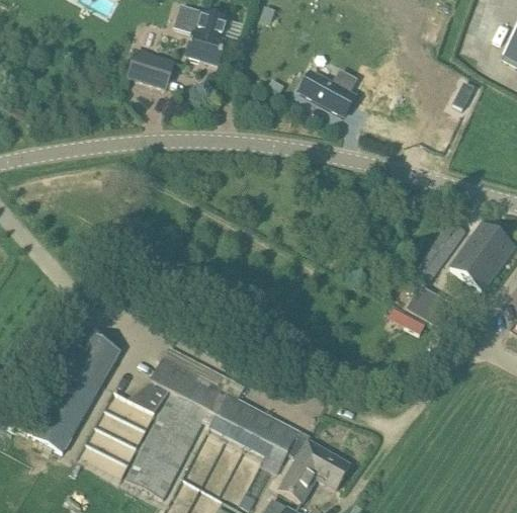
[(265,6),(260,21),(271,24),(275,10),(265,6)]
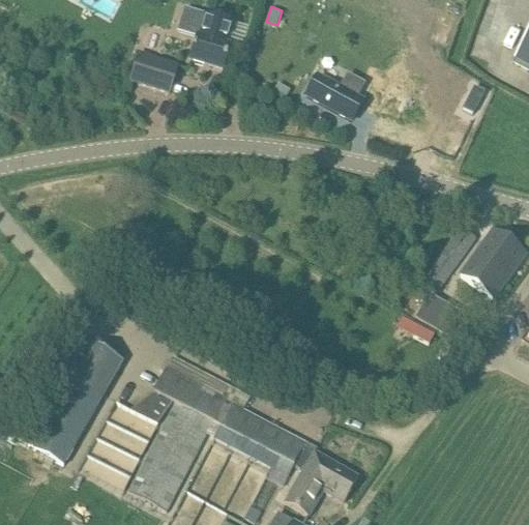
[(237,20),(205,11),(190,60),(225,69),(231,45),(230,45),(237,20)]
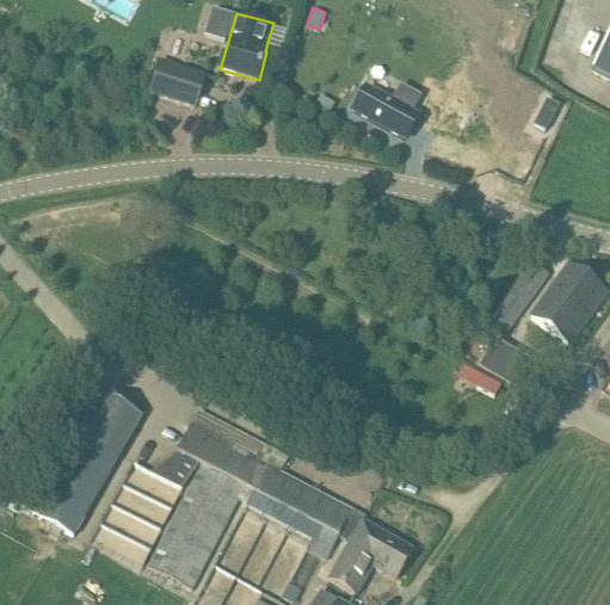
[(609,34),(593,67),(609,75),(609,34)]
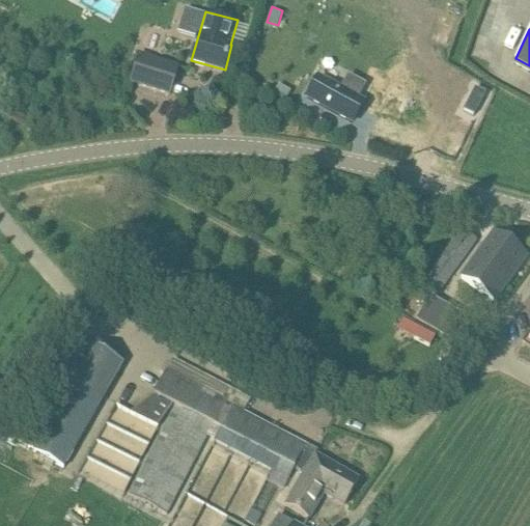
[(179,62),(139,50),(131,80),(171,92),(179,62)]
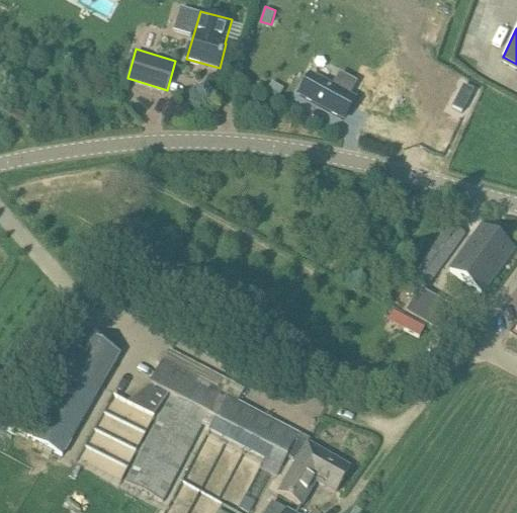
[(341,115),(353,96),(311,71),(299,91),(341,115)]
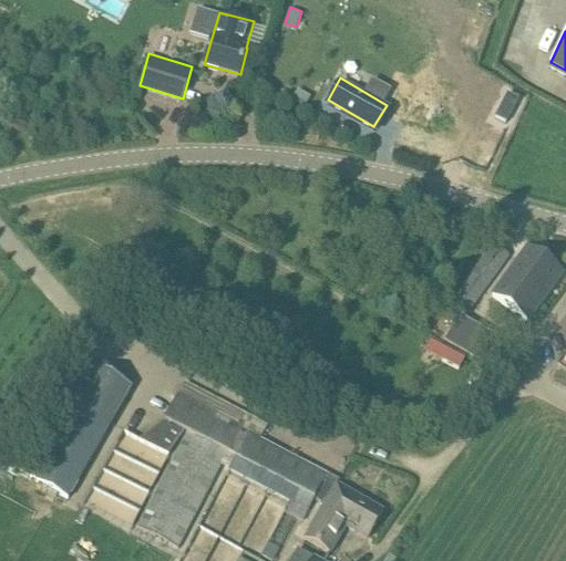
[(298,86),(292,95),(305,103),(310,94),(298,86)]
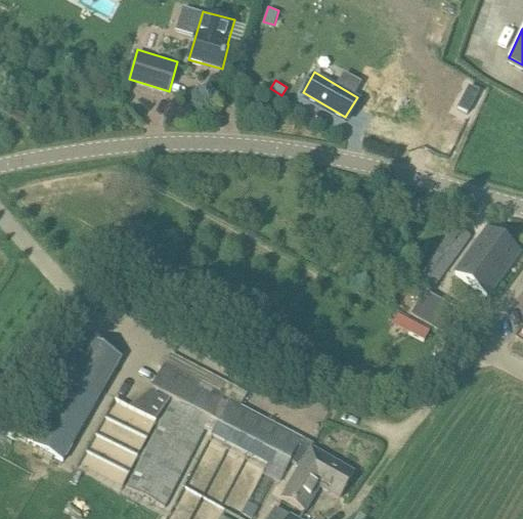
[(474,233),(458,221),(420,274),(437,285),(474,233)]
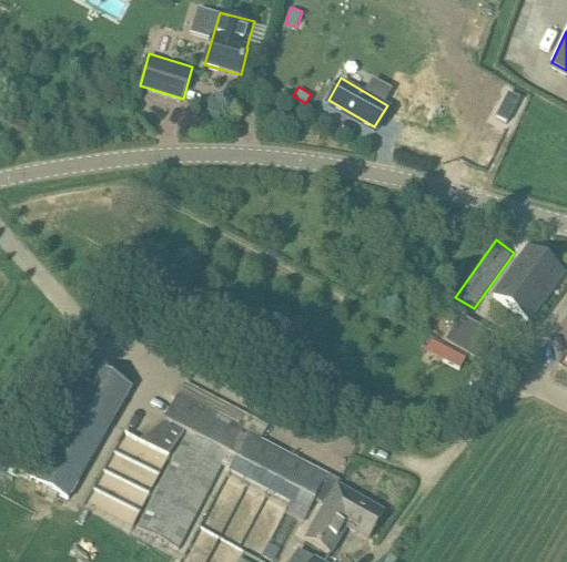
[(566,268),(533,244),(497,293),(532,317),(566,268)]
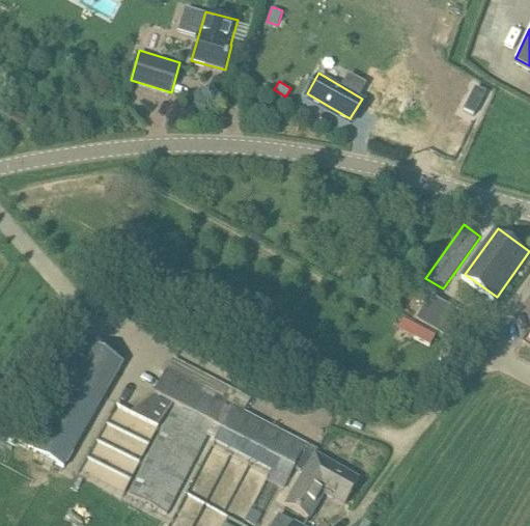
[(461,309),(410,283),(398,304),(450,331),(461,309)]
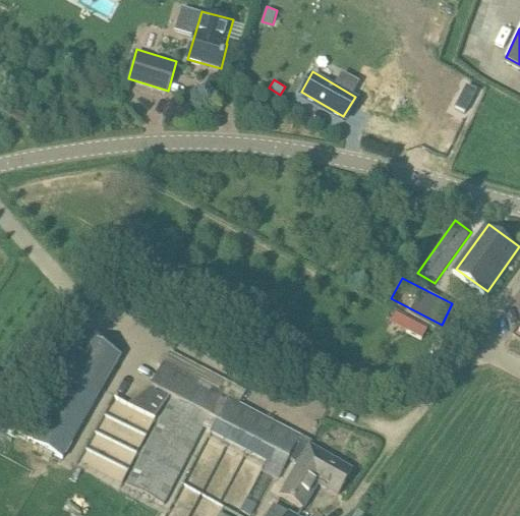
[(58,377),(65,381),(34,438),(63,455),(120,353),(82,332),(58,377)]
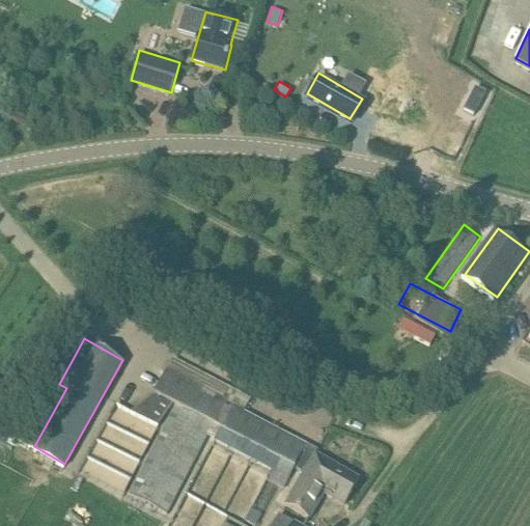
[(295,464),(305,469),(314,451),(318,445),(235,402),(239,394),(230,390),(227,397),(167,366),(155,390),(131,408),(159,421),(170,405),(172,400),(175,402),(130,490),(161,506),(167,509),(212,421),(220,425),(214,437),(288,475),(295,464)]
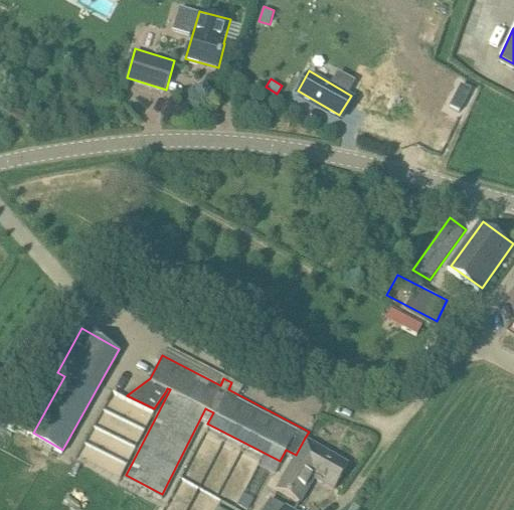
[(305,438),(296,455),(277,487),(300,500),(314,475),(334,486),(348,462),(305,438)]
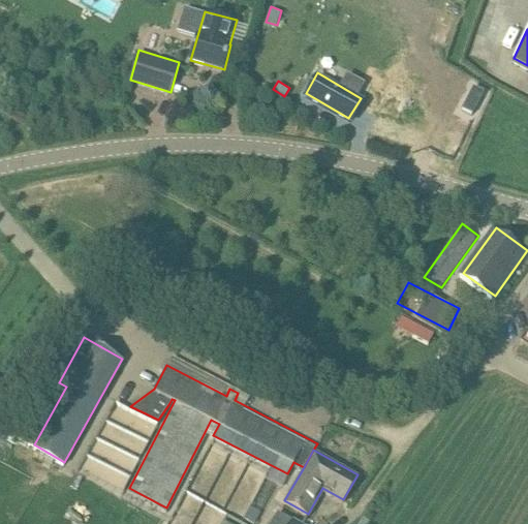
[(191,483),(199,487),(213,461),(205,457),(191,483)]
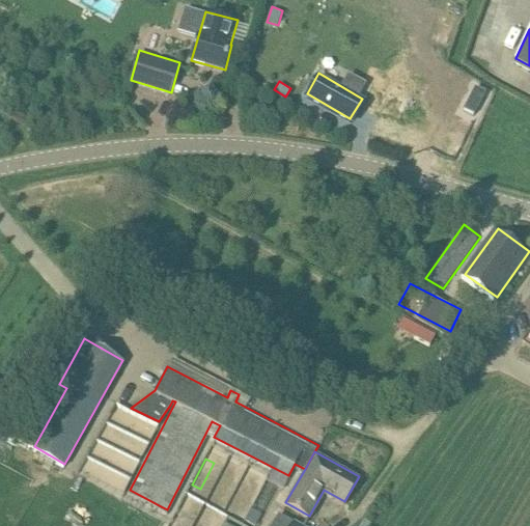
[(178,509),(194,517),(203,496),(189,489),(178,509)]
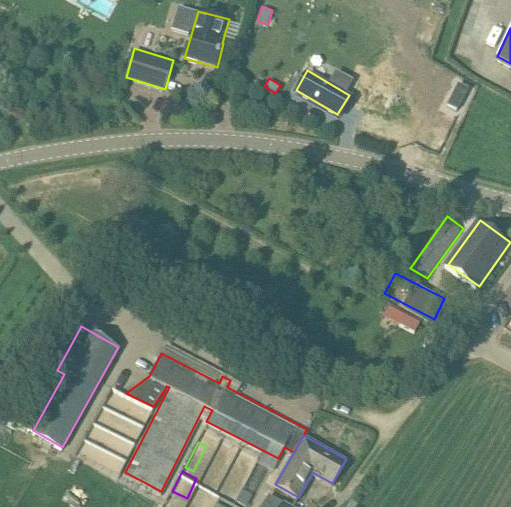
[(296,506),(284,500),(283,501),(269,493),(261,506),(296,506)]
